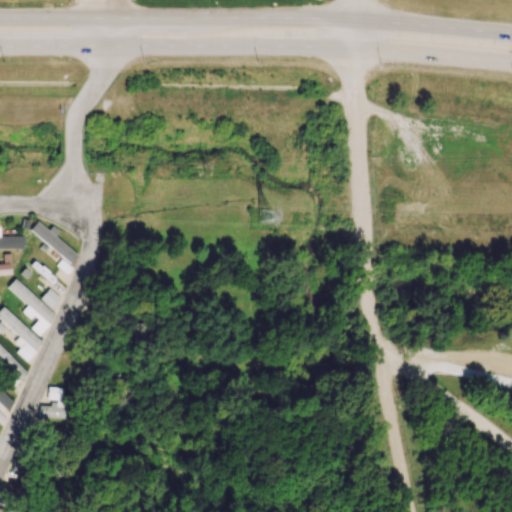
[(54,237),(56,234),(36,219),(28,232),(70,263),(77,254),(54,237)]
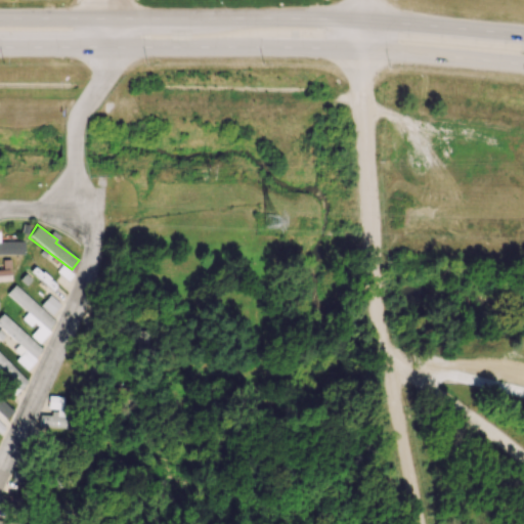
[(0,254),(24,254),(24,242),(0,242),(0,254)]
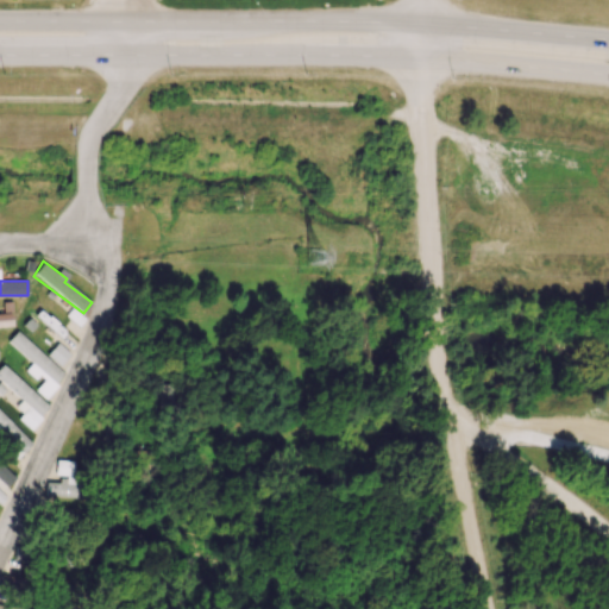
[(0,313),(0,325),(12,325),(11,313),(0,313)]
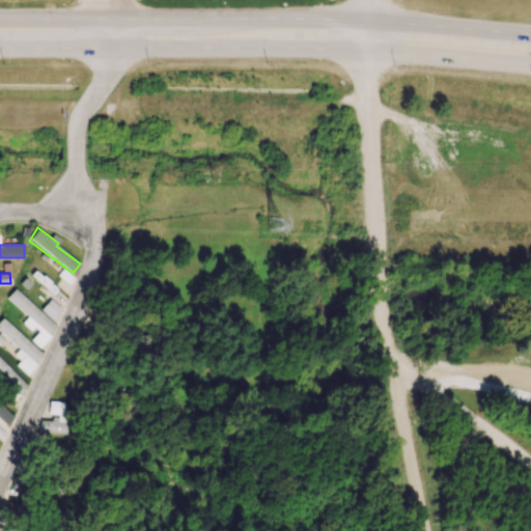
[(21,324),(30,331),(36,325),(47,335),(55,326),(15,288),(6,298),(27,317),(21,324)]
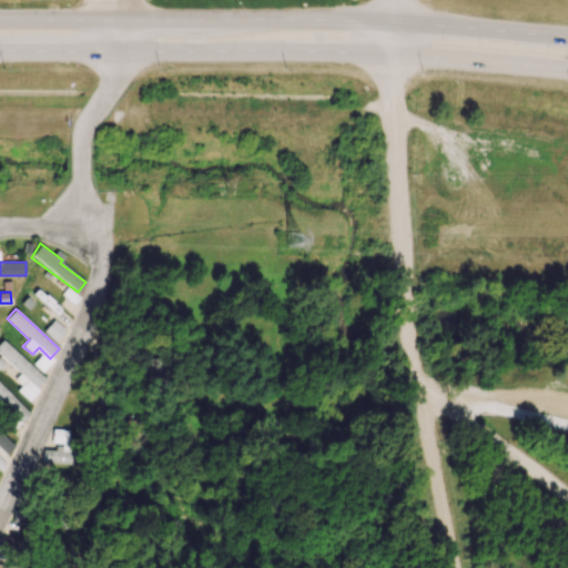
[(47,378),(1,341),(0,341),(0,356),(20,373),(11,384),(29,398),(47,378)]
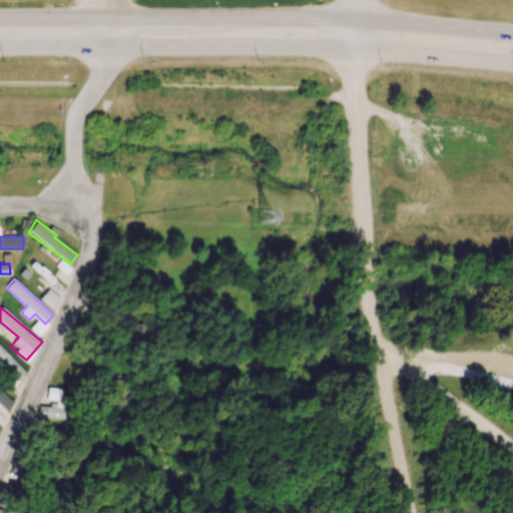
[(0,363),(12,377),(9,380),(14,386),(26,375),(0,346),(0,363)]
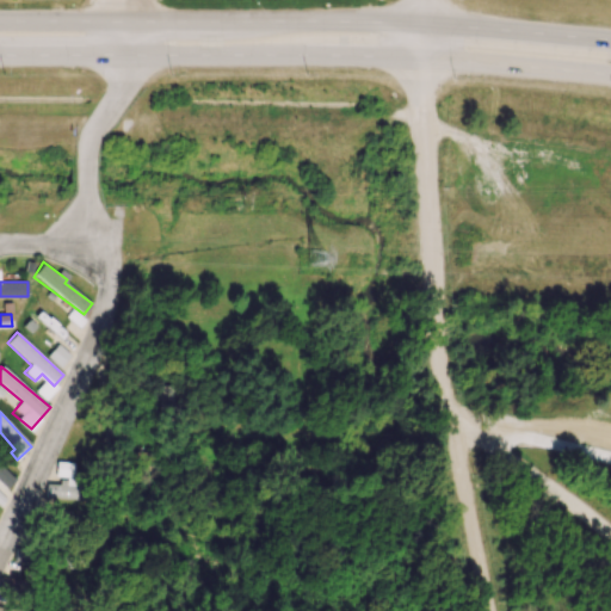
[(81,500),(82,486),(72,486),(73,462),(56,461),(55,476),(65,477),(63,485),(45,485),(44,498),(81,500)]
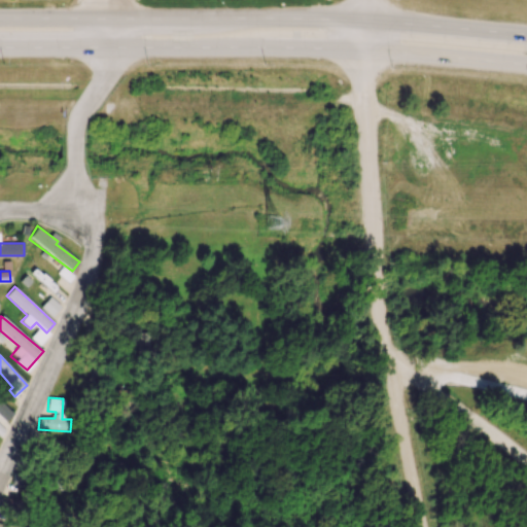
[(12,413),(0,400),(0,417),(5,422),(12,413)]
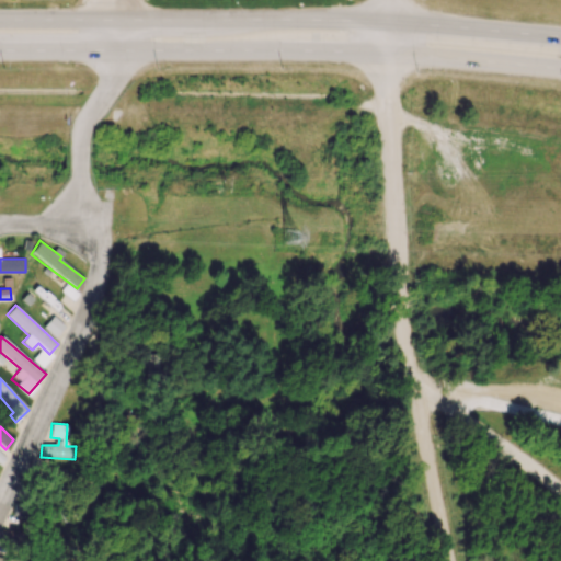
All buildings are outlined.
